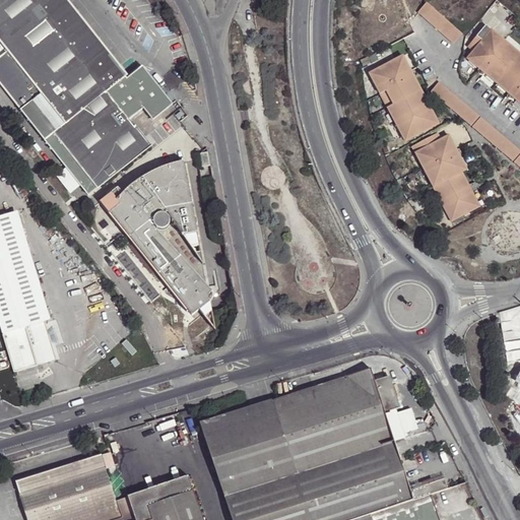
[(125,72),(67,0),(0,0),(0,40),(6,48),(0,52),(0,82),(85,191),(146,140),(122,109),(137,98),(145,110),(166,92),(140,61),(125,72)]
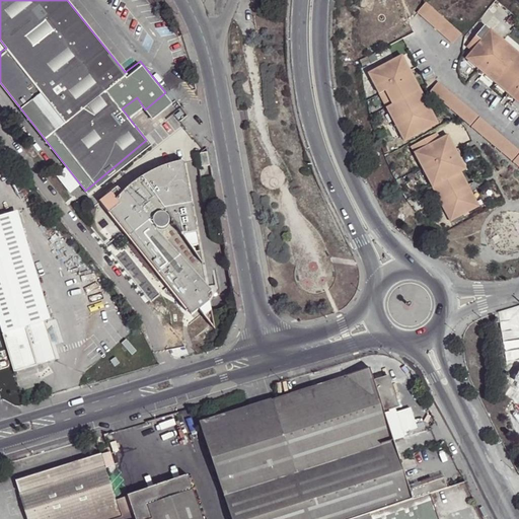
[(426,6),(418,16),(452,47),(460,36),(426,6)]
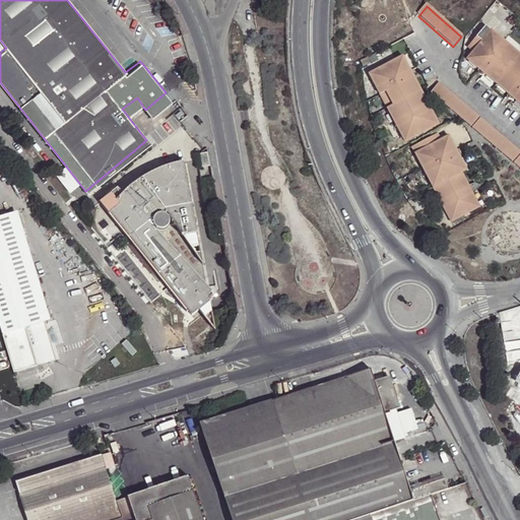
[(473,55),(471,57),(482,66),(479,69),(483,72),(506,45),(485,27),(467,50),(473,55)]
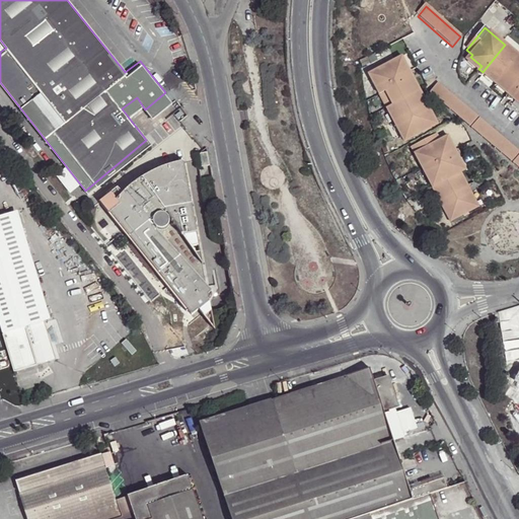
[(518,56),(505,45),(483,72),(486,75),(488,71),(499,81),(518,57),(518,56)]
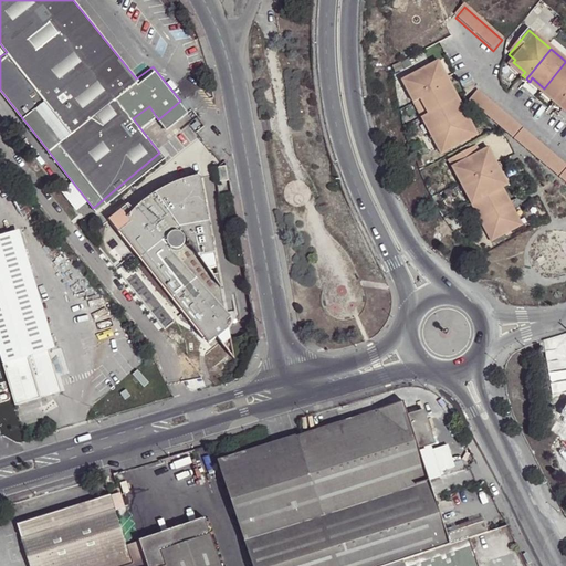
[(513,62),(509,67),(520,77),(522,75),(525,72),(513,62)]
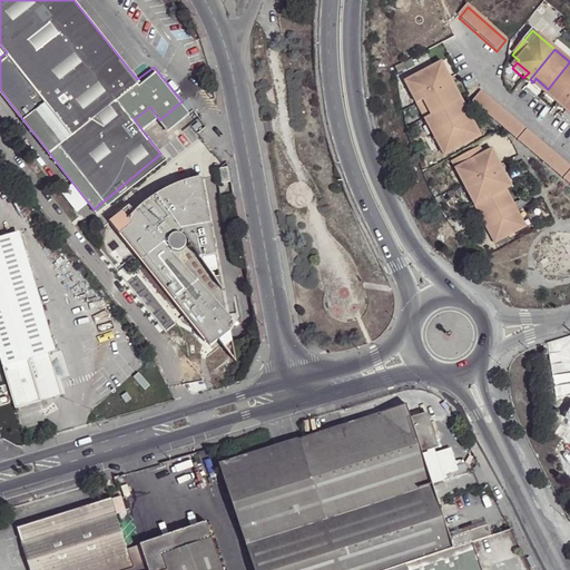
[(569,62),(548,89),(560,99),(558,102),(561,106),(569,95),(569,62)]
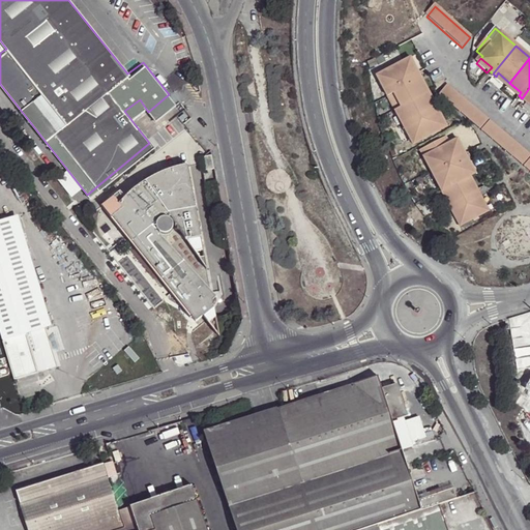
[(398,62),(370,78),(408,146),(437,129),(429,116),(432,114),(429,108),(424,109),(409,83),(413,81),(409,74),(406,76),(398,62)]
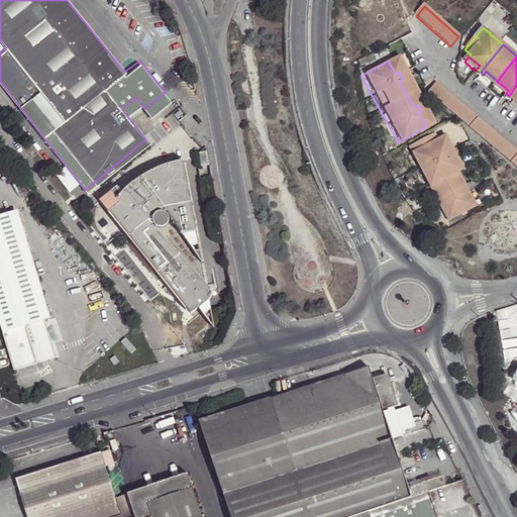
[(481,72),(477,69),(475,71),(475,72),(475,75),(477,77),(479,78),(480,78),(482,77),(484,75),(481,72)]
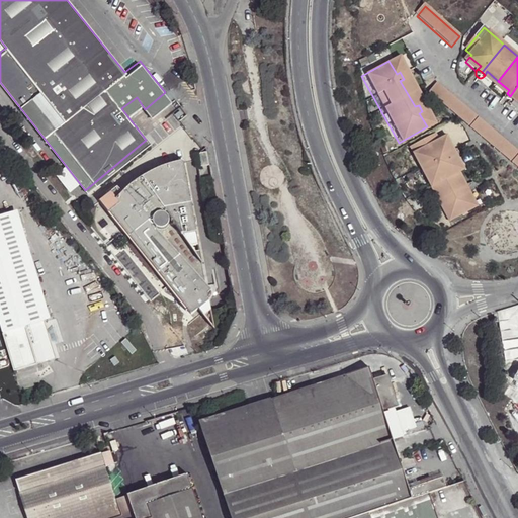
[(485,75),(483,77),(494,86),(498,81),(487,71),(485,75)]
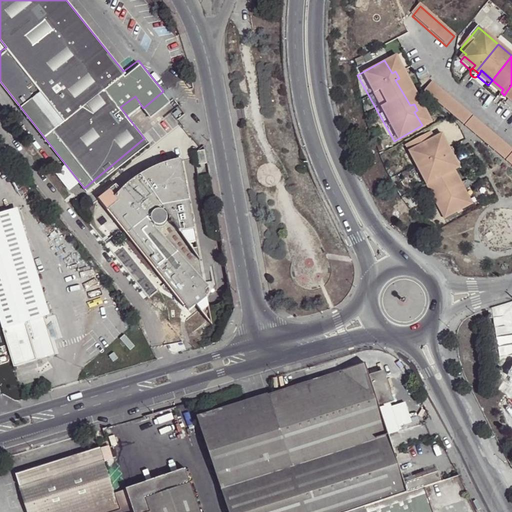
[(492,80),(488,85),(499,95),(501,92),(503,89),(492,80)]
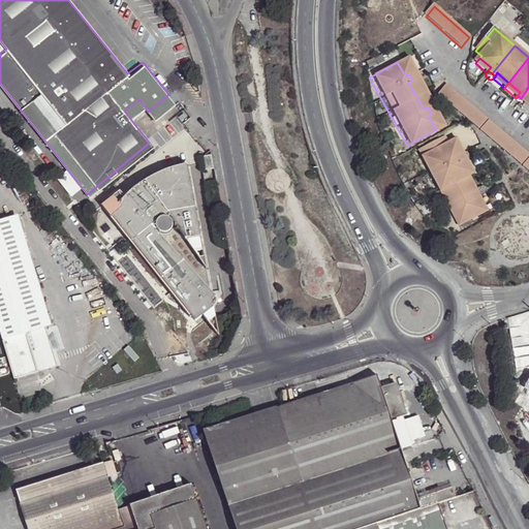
[(456,93),(447,102),(487,136),(496,127),(456,93)]
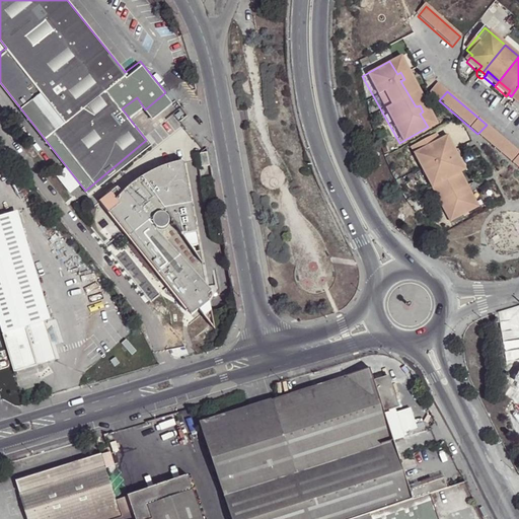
[(512,101),(514,99),(511,96),(508,93),(506,96),(506,99),(507,101),(509,102),(511,102),(512,101)]
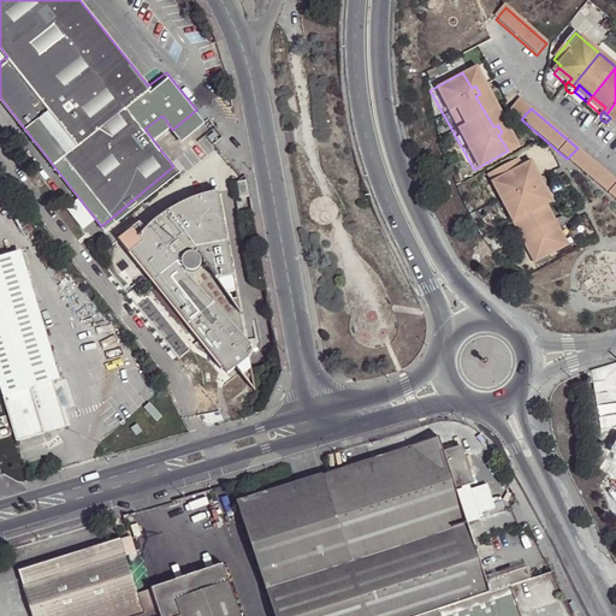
[(580,150),(570,161),(605,193),(615,181),(580,150)]
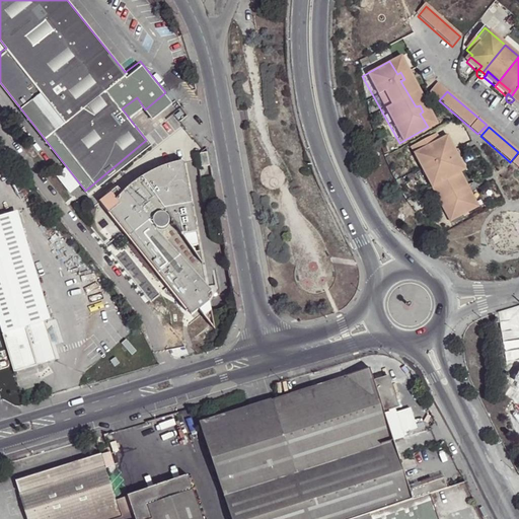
[(449,221),(476,205),(468,192),(472,190),(468,183),(464,184),(449,158),(453,156),(449,150),(445,152),(438,138),(435,140),(431,134),(406,148),(449,221)]
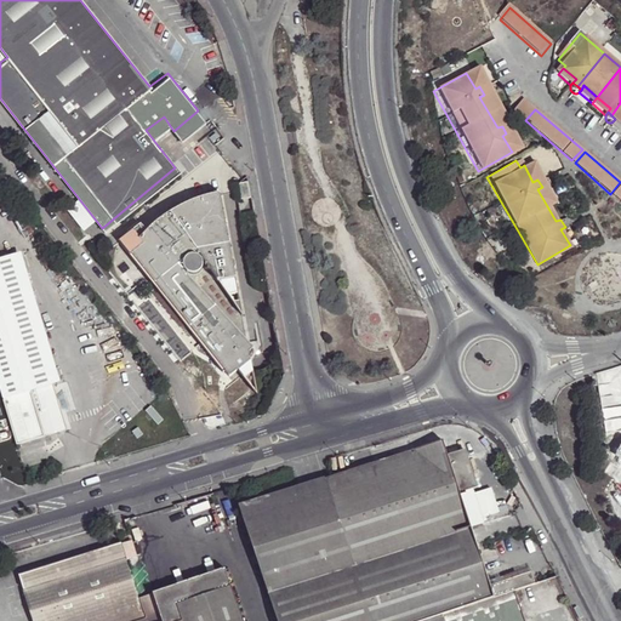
[(250,198),(248,182),(238,184),(240,199),(250,198)]
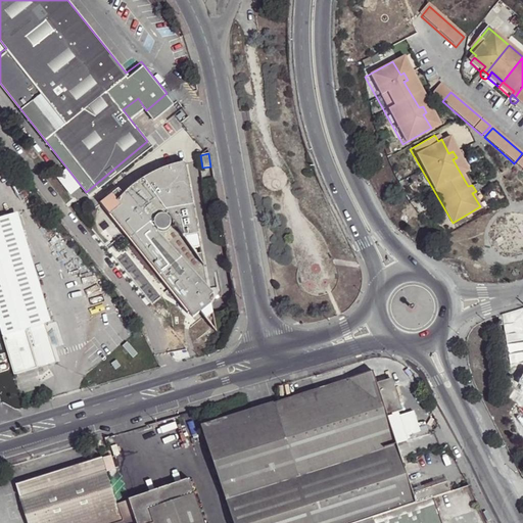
[(204,266),(186,162),(169,167),(170,170),(168,170),(159,172),(151,175),(145,181),(140,187),(128,197),(119,189),(100,203),(188,314),(190,312),(193,317),(200,311),(217,330),(208,286),(155,228),(156,228),(159,230),(163,232),(167,231),(171,228),(172,225),(172,221),(170,217),(171,217),(204,266)]
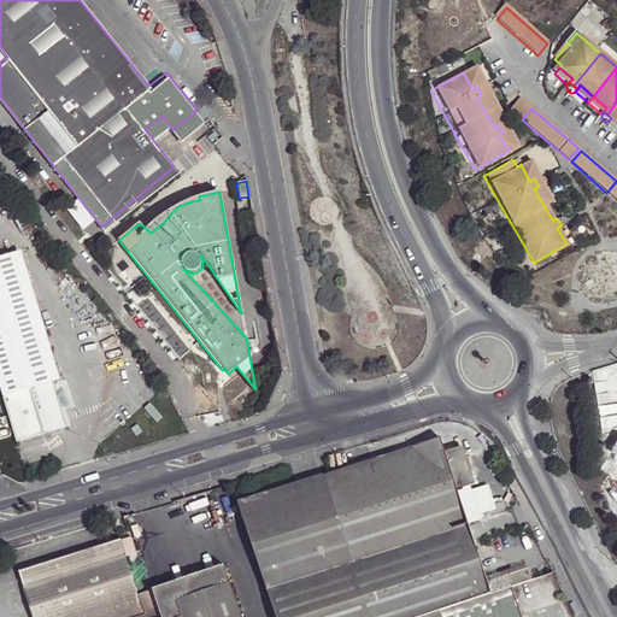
[(21,250),(0,254),(0,385),(3,392),(16,436),(43,428),(30,383),(58,375),(21,250)]
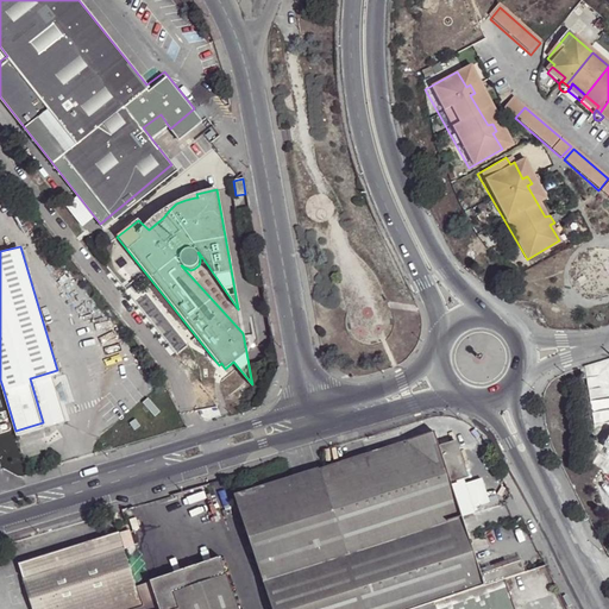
[(434,431),(234,495),(265,585),(463,518),(451,483),(466,478),(469,477),(457,440),(439,445),(434,431)]
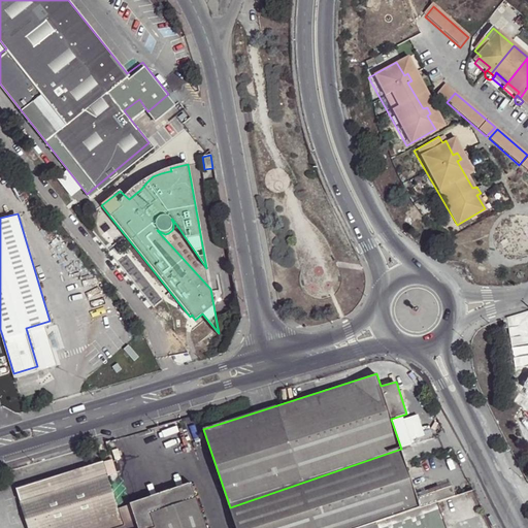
[(415,444),(404,415),(391,419),(401,449),(415,444)]
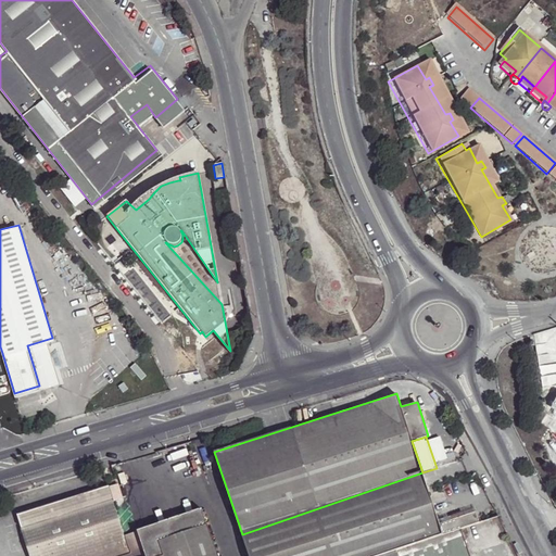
[(422,472),(242,534),(249,555),(380,555),(481,520),(477,507),(442,518),(440,510),(434,513),(422,472)]
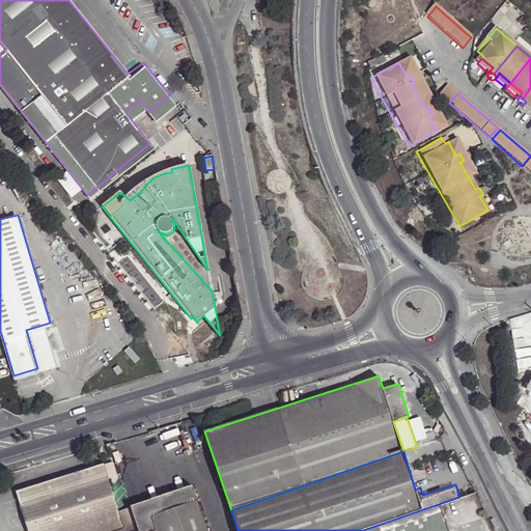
[(104,467),(109,479),(116,477),(111,465),(104,467)]
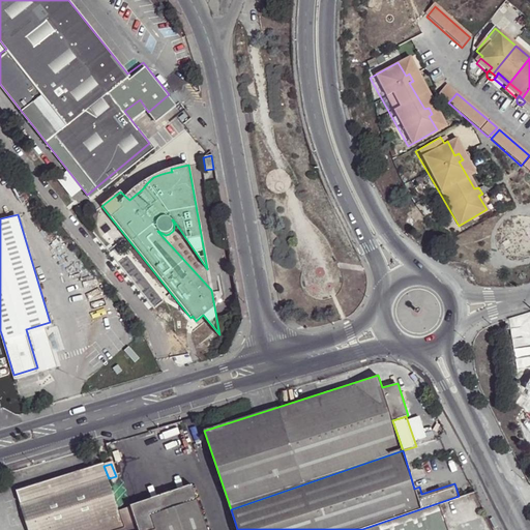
[(104,466),(104,465),(18,491),(29,529),(109,529),(124,526),(109,478),(104,466)]
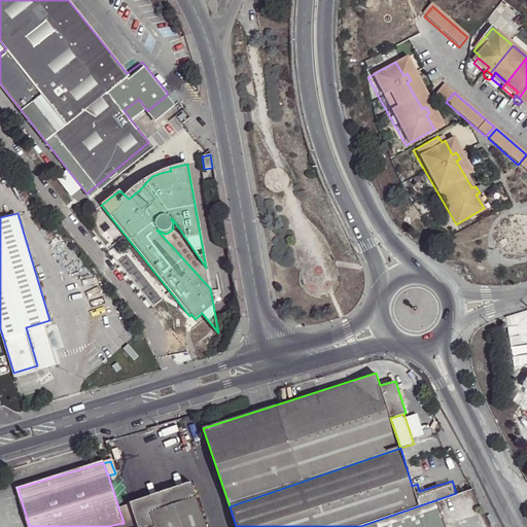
[(206,526),(192,487),(132,506),(138,526),(206,526)]
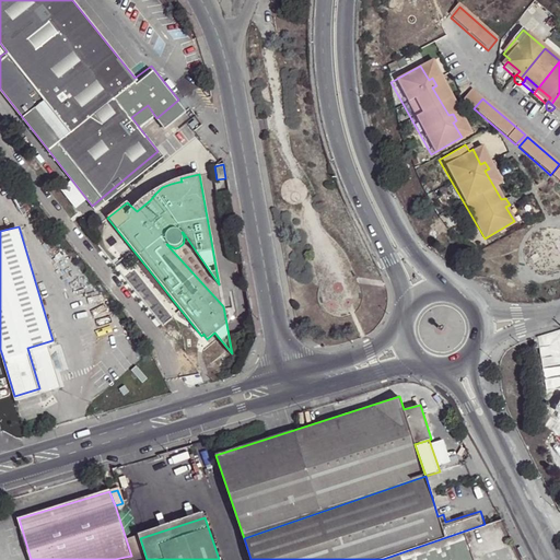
[(475,559),(465,533),(388,559),(475,559)]
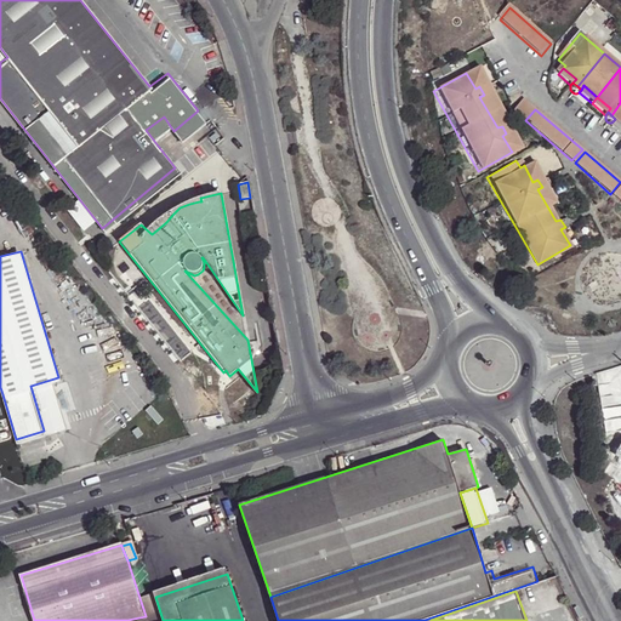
[(585,616),(579,605),(574,608),(580,619),(585,616)]
